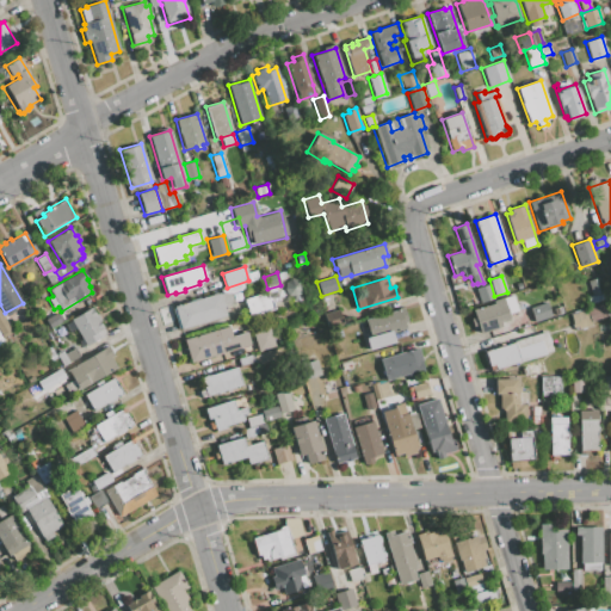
[(586,282),(600,277),(605,292),(591,296),(586,282)]
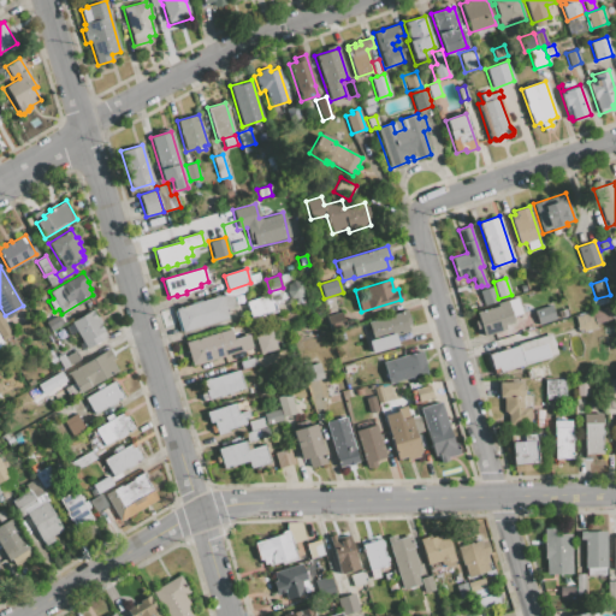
[(288,291),(288,285),(292,280),(300,280),(304,286),(303,294),(298,297),(291,297),(288,291)]
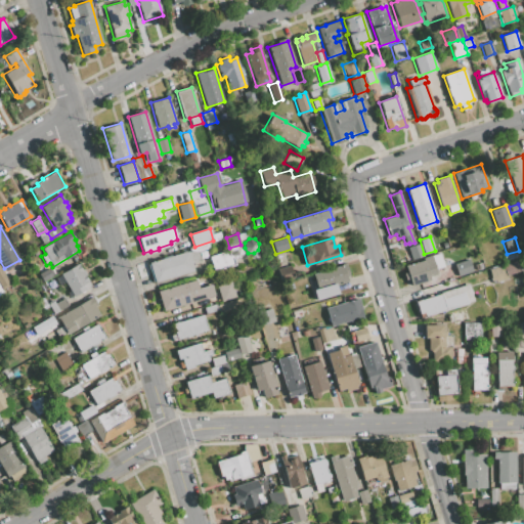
[(423,257),(411,260),(407,247),(420,244),(423,257)]
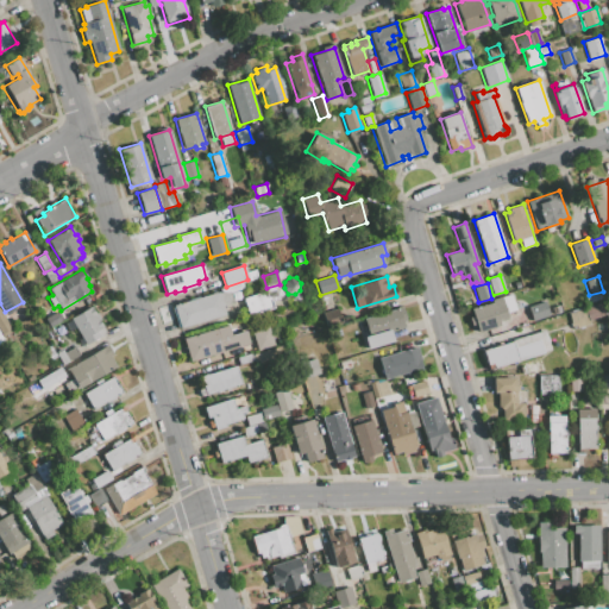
[(223,292),(230,292),(233,303),(223,306),(225,314),(179,328),(173,306),(218,292),(219,293),(223,292)]
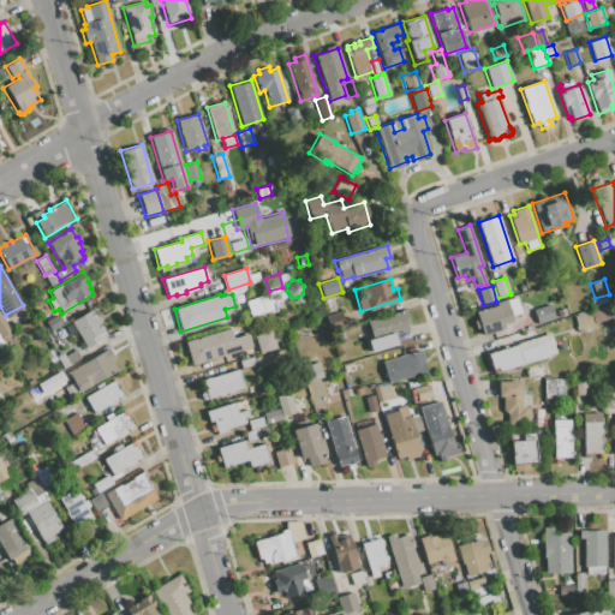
[(245,302),(268,294),(269,300),(273,299),(276,311),(250,318),(245,302)]
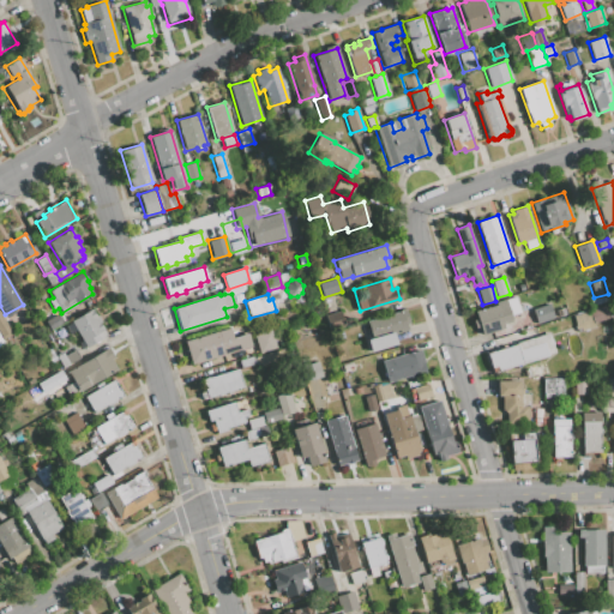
[(471,320),(476,319),(475,312),(495,305),(494,302),(516,296),(519,312),(510,314),(511,319),(503,321),(504,327),(481,333),(479,326),(474,329),(471,320)]
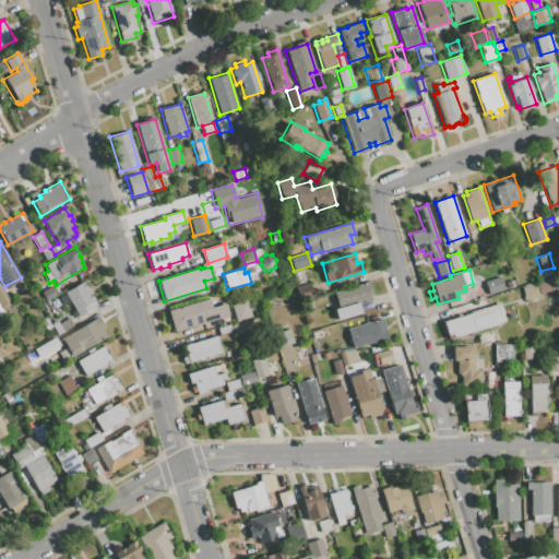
[(484,282),(500,276),(504,290),(488,295),(484,282)]
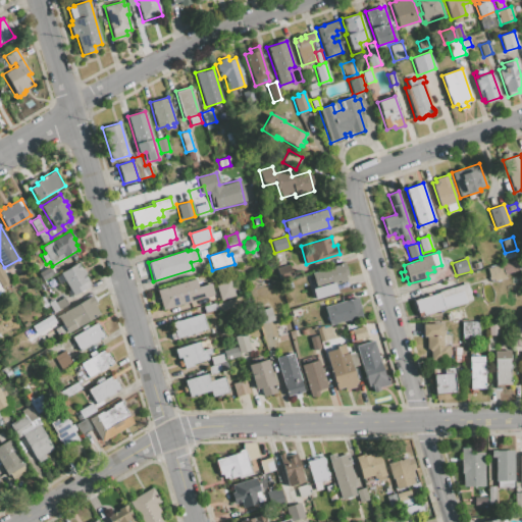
[(501,264),(515,260),(518,270),(504,274),(501,264)]
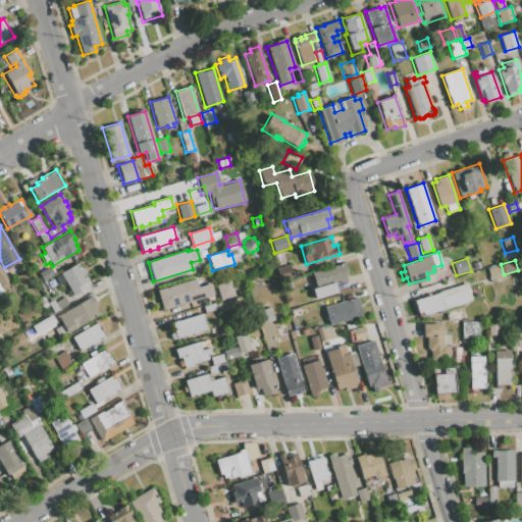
[(60,273),(77,263),(81,268),(83,268),(85,272),(84,273),(90,284),(73,295),(60,273)]
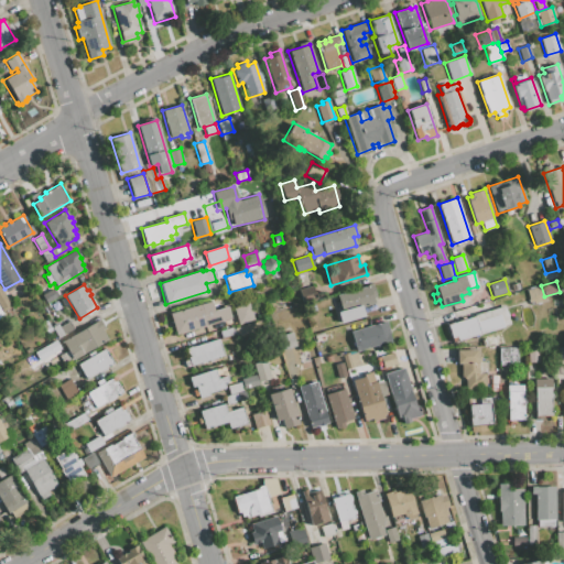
[(336,294),(372,284),(376,296),(372,297),(375,303),(361,307),(360,305),(340,311),(336,294)]
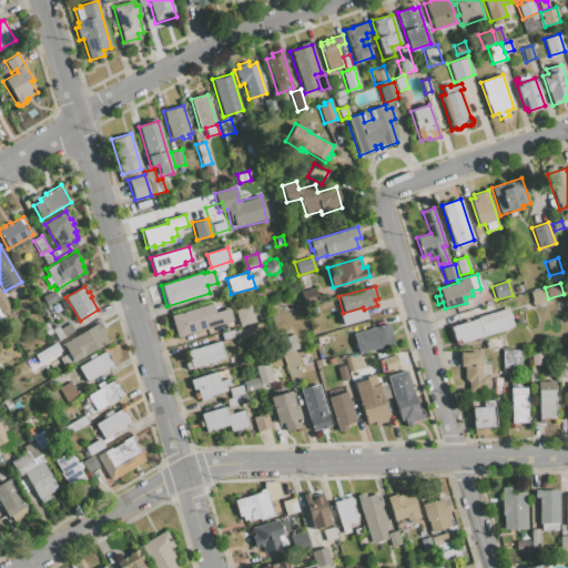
[(300,292),(314,287),(318,302),(304,306),(300,292)]
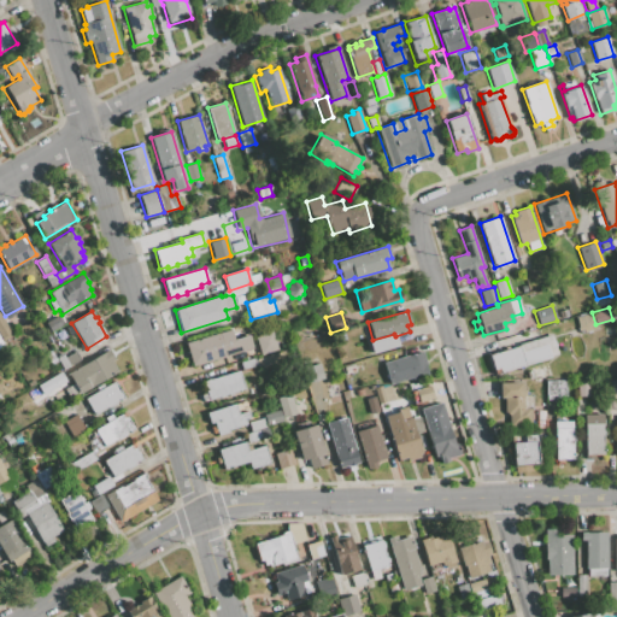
[(575,317),(592,312),(595,324),(597,328),(580,333),(575,317)]
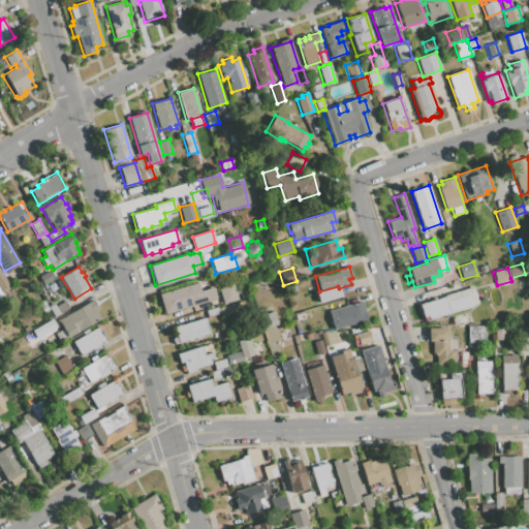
[(0,287),(0,269),(10,286),(2,291),(0,287)]
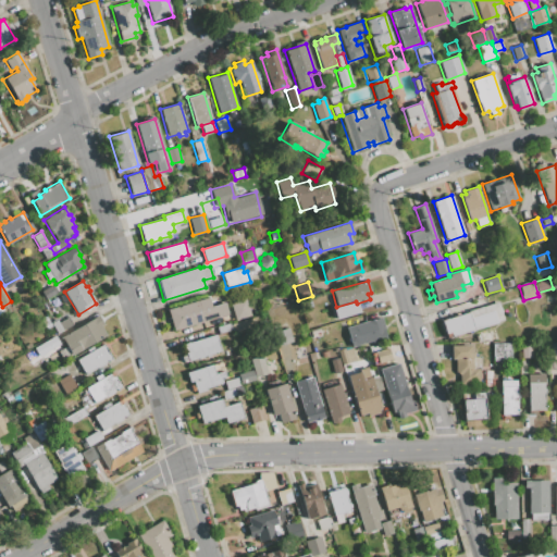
[(56,293),(41,301),(37,294),(50,285),(56,293)]
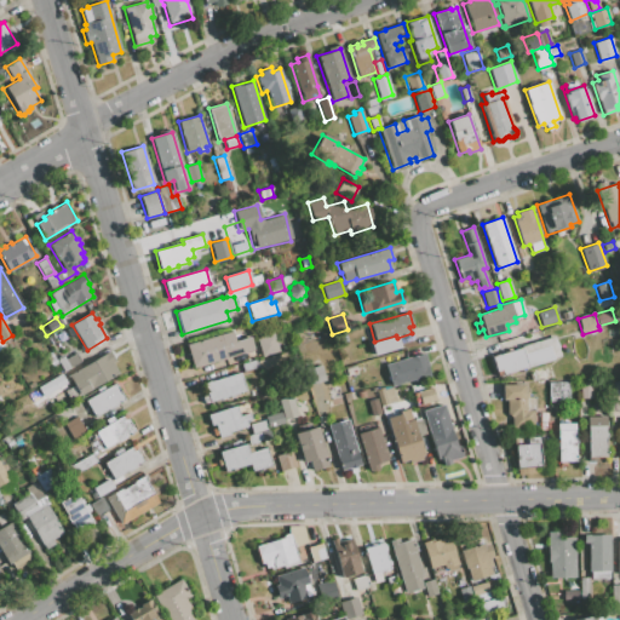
[(185,344),(233,329),(240,355),(193,368),(185,344)]
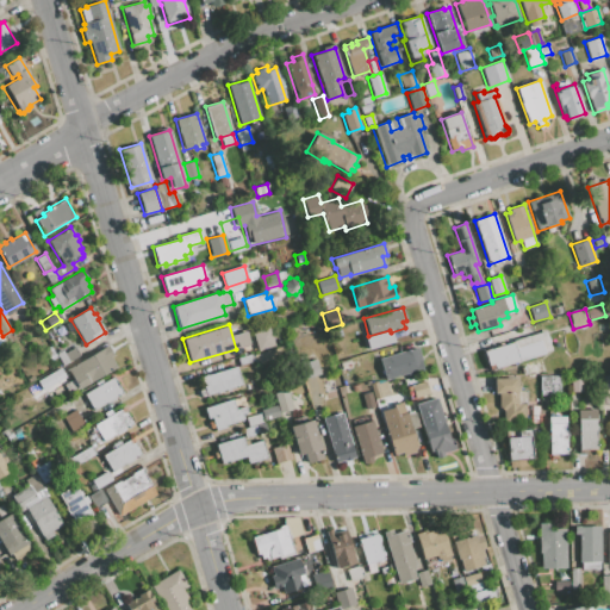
[(51,330),(55,337),(49,341),(44,334),(51,330)]
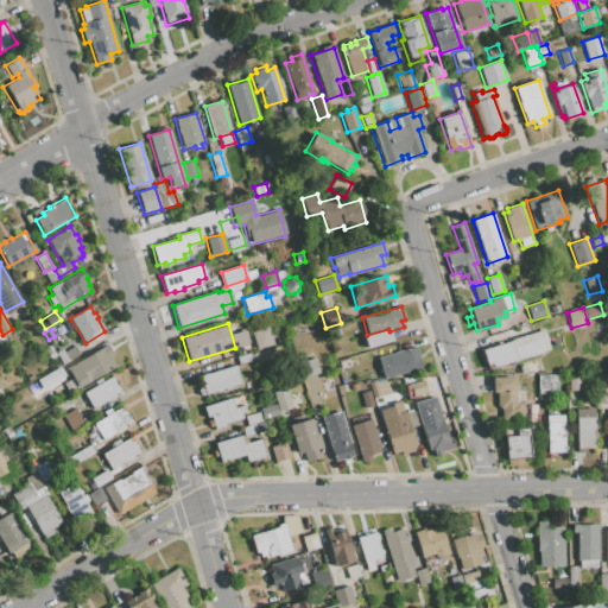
[(363,336),(367,335),(388,329),(390,331),(392,342),(367,349),(363,336)]
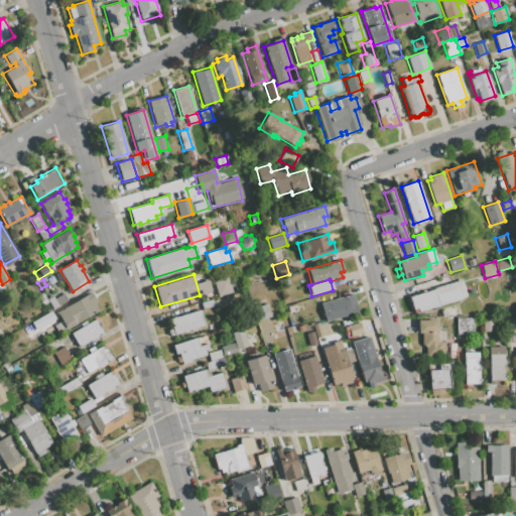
[(434,289),(434,288),(462,279),(466,295),(460,297),(461,299),(439,305),(434,289)]
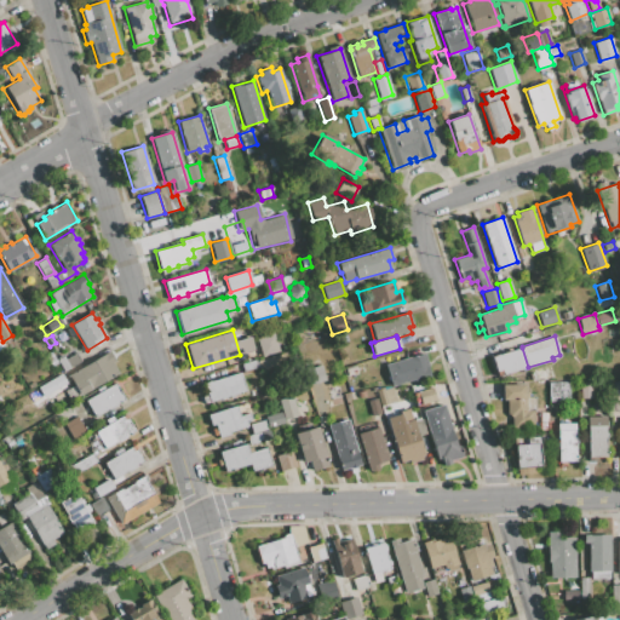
[(258,340),(273,337),(277,352),(263,356),(263,354),(258,340)]
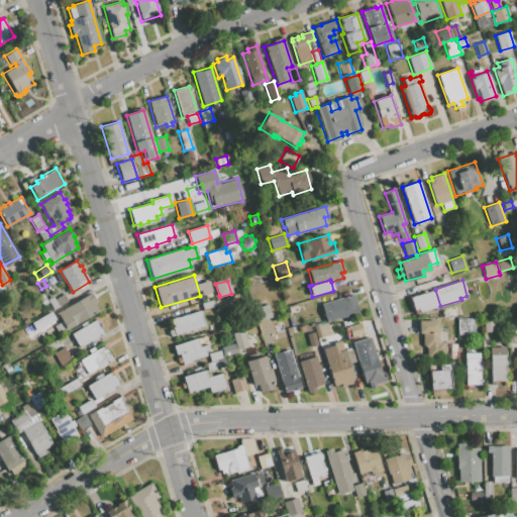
[(203,288),(215,284),(219,295),(206,299),(203,288)]
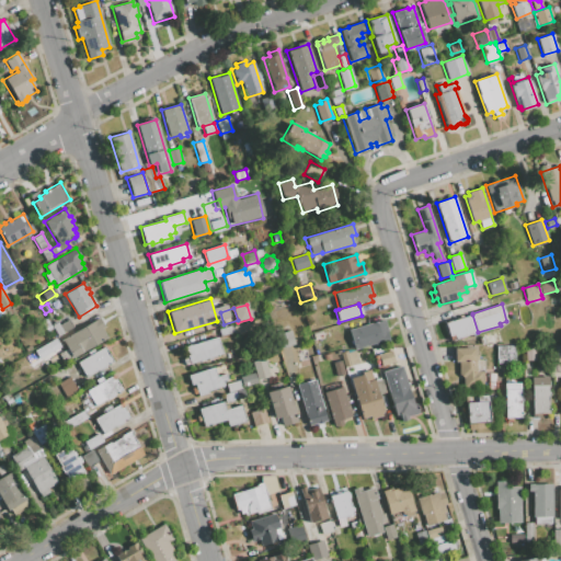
[(478,332),(455,339),(454,334),(449,335),(445,322),(472,315),(478,332)]
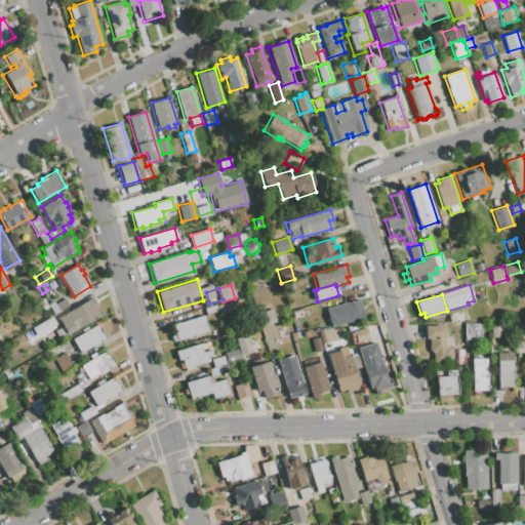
[(57,317),(92,297),(97,306),(95,308),(101,316),(68,335),(57,317)]
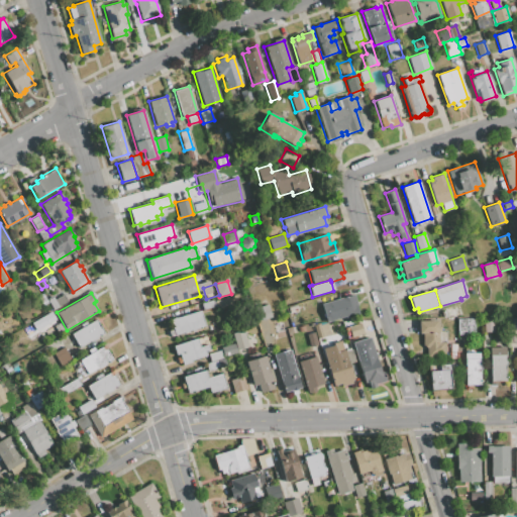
[(63,294),(67,301),(59,306),(54,299),(63,294)]
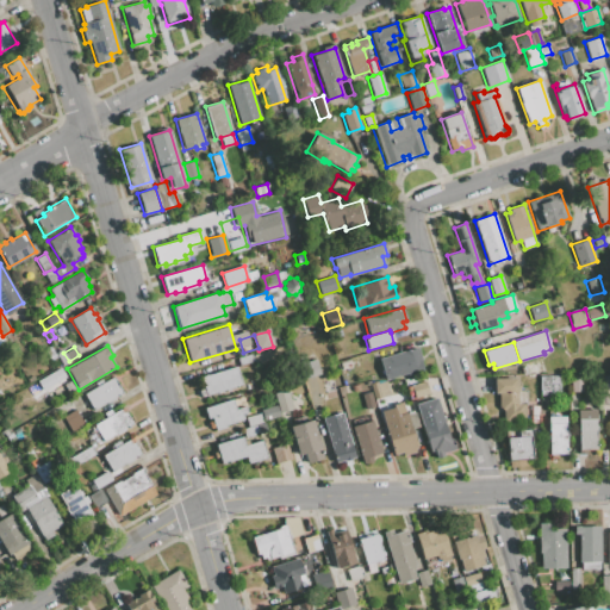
[(256,363),(254,354),(275,348),(278,358),(256,363)]
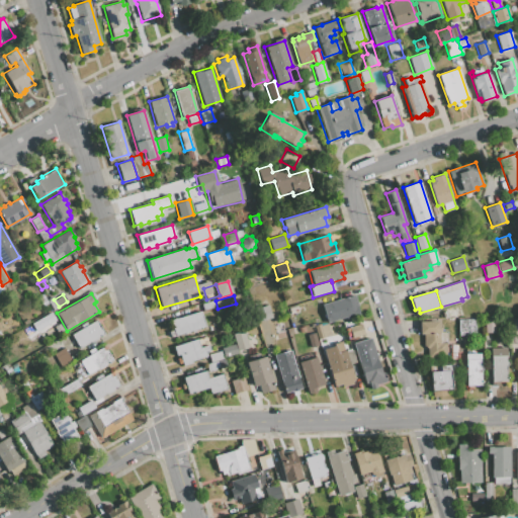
[(322,305),(354,295),(360,316),(346,320),(345,317),(327,323),(322,305)]
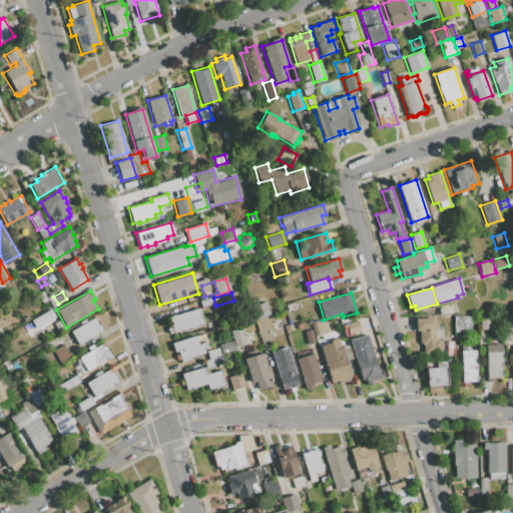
[(58,304),(52,308),(46,298),(52,295),(53,297),(58,304)]
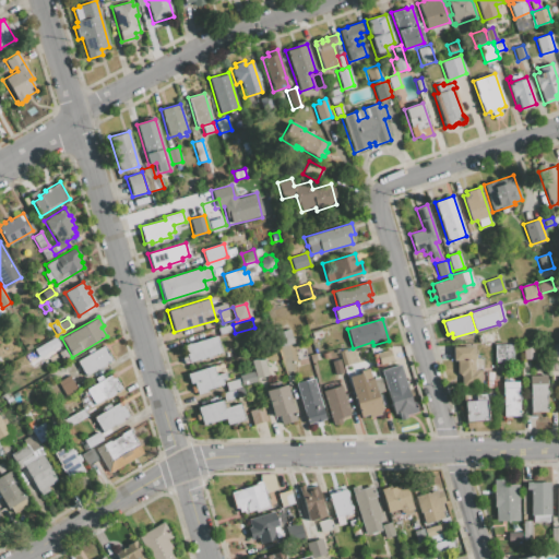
[(217,328),(229,324),(232,332),(219,335),(217,328)]
